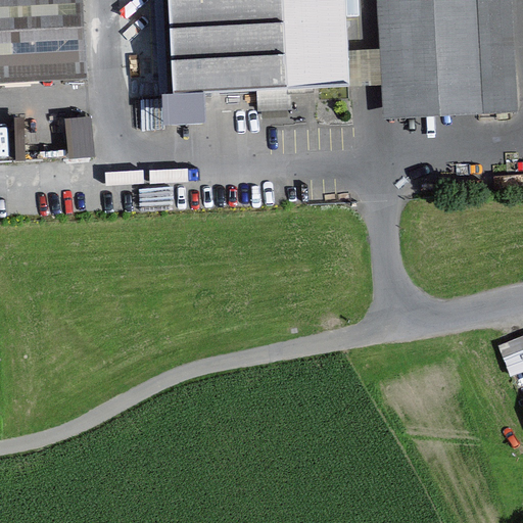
[(80,0),(0,0),(0,76),(84,72),(80,0)]
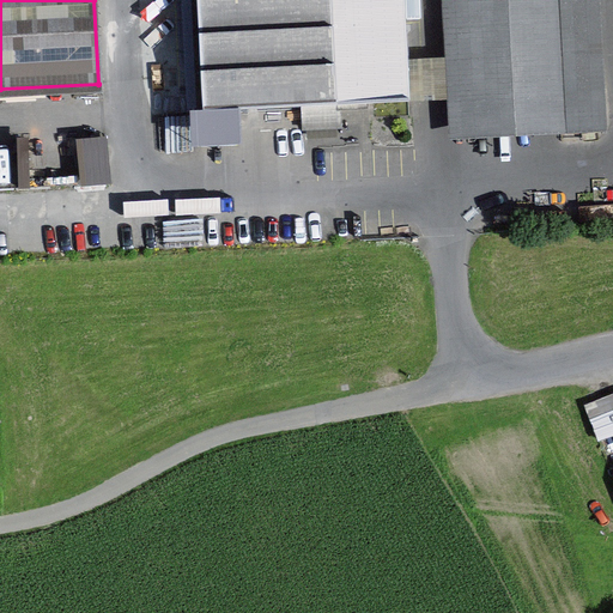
[(198,0),(204,111),(408,101),(402,0),(198,0)]
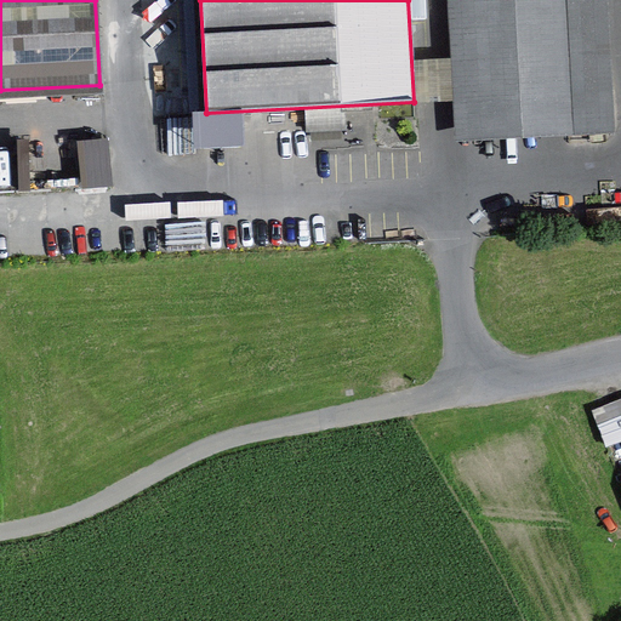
[(594,0),(467,0),(474,138),(602,132),(594,0)]
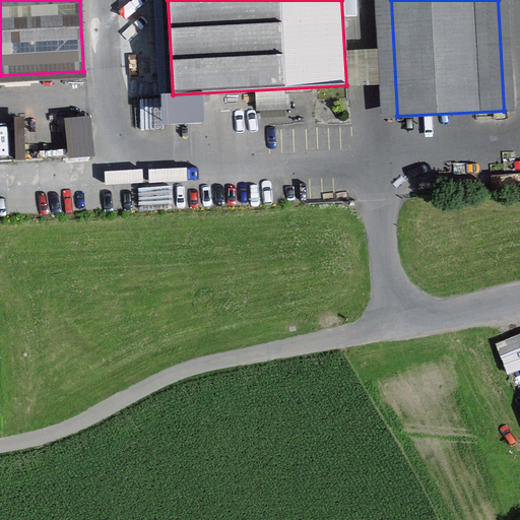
[(67,118),(68,158),(95,157),(93,117),(67,118)]
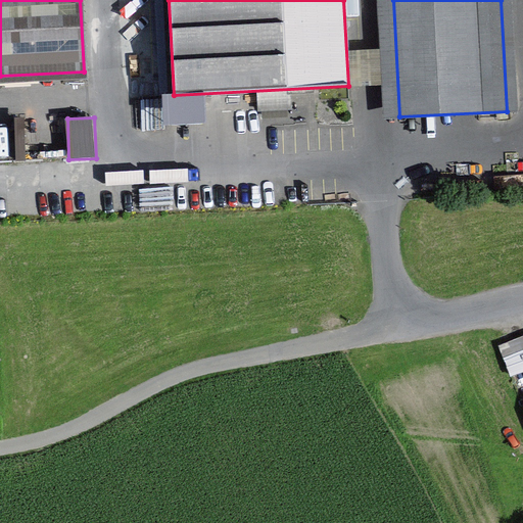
[(522,337),(500,347),(511,376),(522,370),(522,337)]
